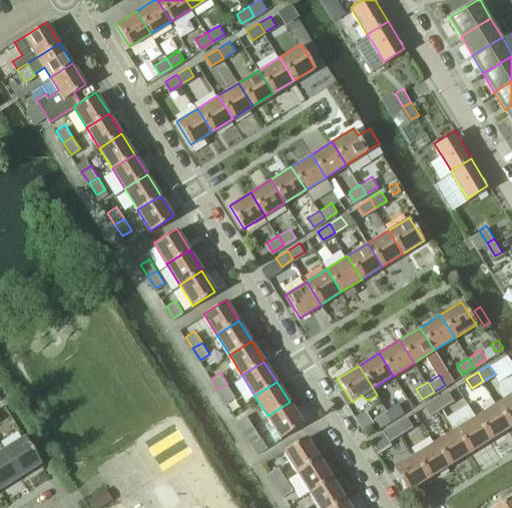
[(235,396),(227,384),(218,390),(225,402),(235,396)]
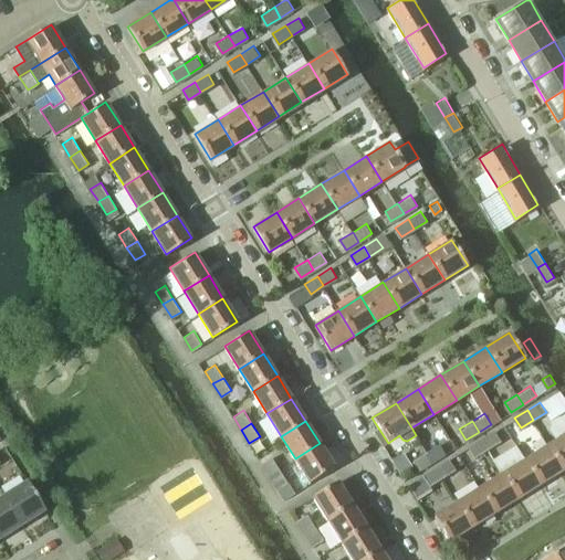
[(482,439),(488,448),(501,440),(494,430),(482,439)]
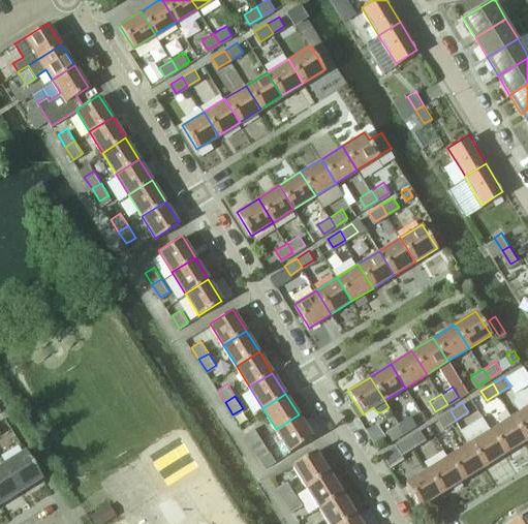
[(527,406),(511,417),(526,440),(527,438),(527,406)]
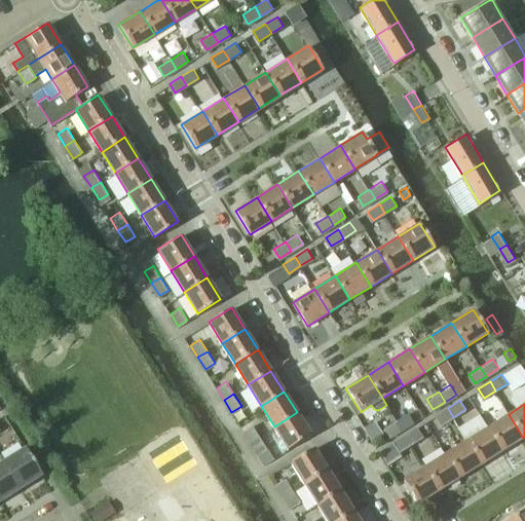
[(442,424),(453,417),(448,408),(436,415),(442,424)]
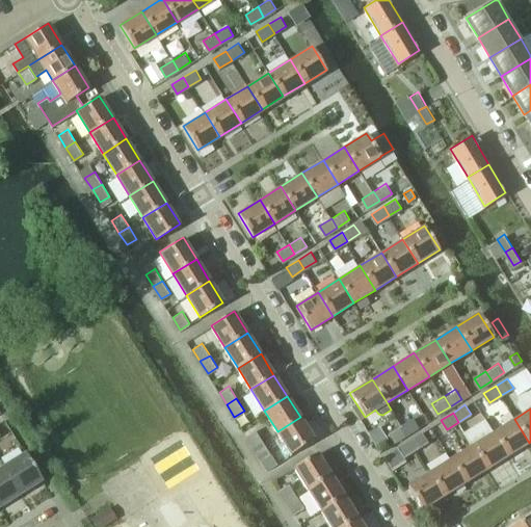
[(413,416),(401,424),(406,433),(419,425),(413,416)]
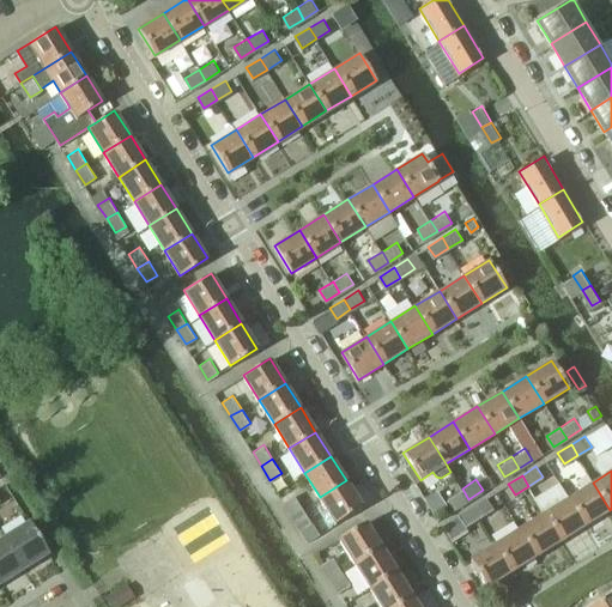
[(346,480),(320,497),(335,522),(362,505),(346,480)]
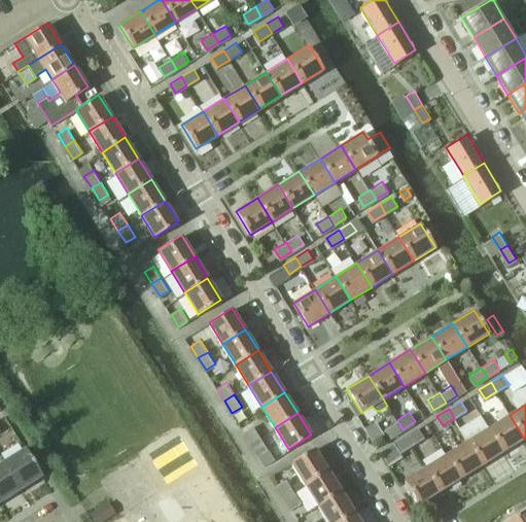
[(524,439),(510,415),(489,428),(503,451),(524,439)]
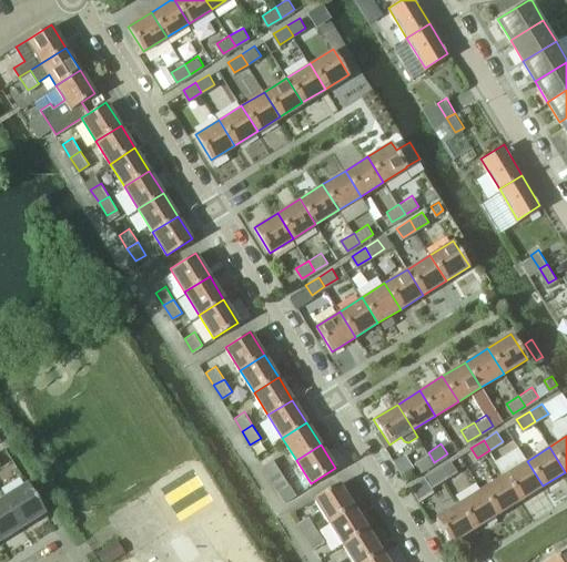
[(434,462),(428,452),(415,460),(422,470),(434,462)]
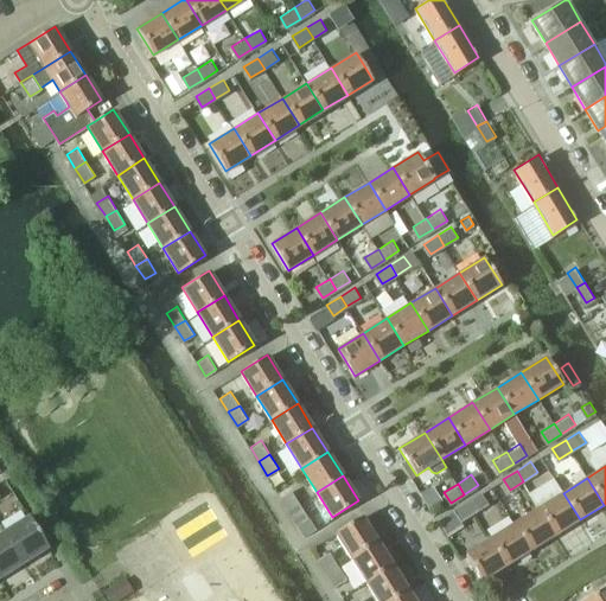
[(289,510),(300,503),(291,488),(280,496),(289,510)]
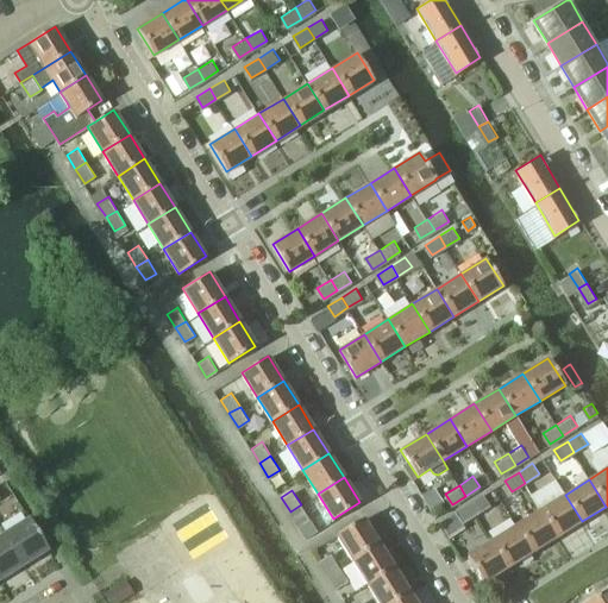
[(483,495),(470,503),(476,513),(489,506),(483,495)]
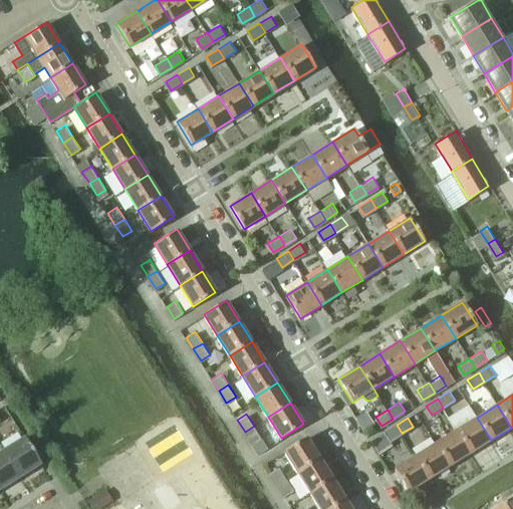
[(491,440),(477,418),(456,430),(470,453),(491,440)]
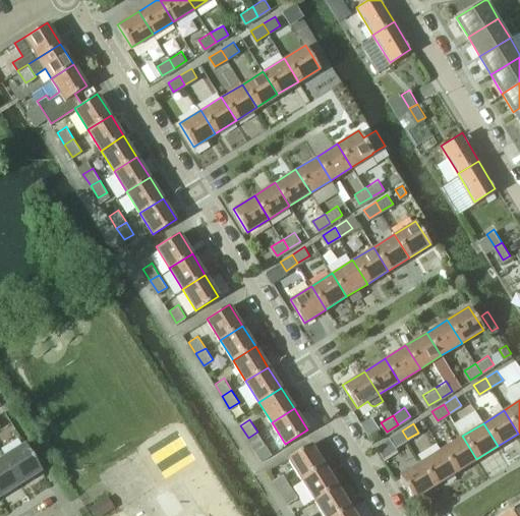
[(407,439),(402,431),(391,438),(396,446),(407,439)]
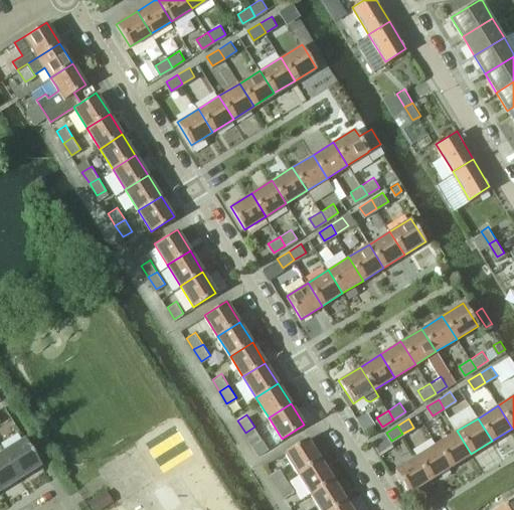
[(254,427),(245,433),(252,444),(262,439),(254,427)]
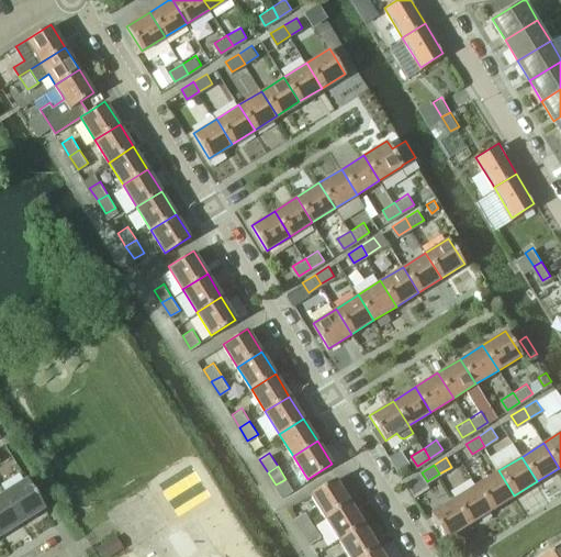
[(514,496),(498,470),(477,485),(492,510),(514,496)]
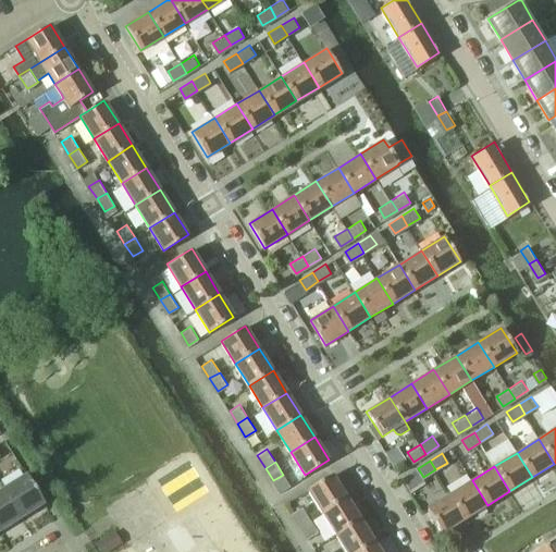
[(26,473),(3,487),(22,516),(45,501),(26,473)]
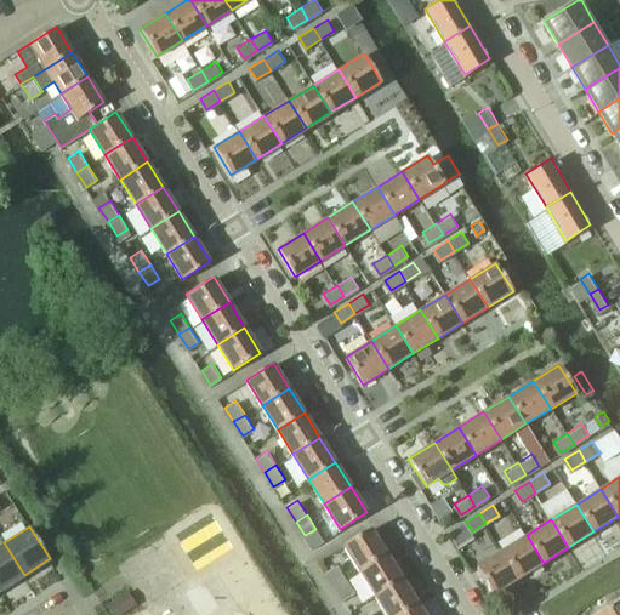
[(342,545),(358,570),(386,553),(370,528),(342,545)]
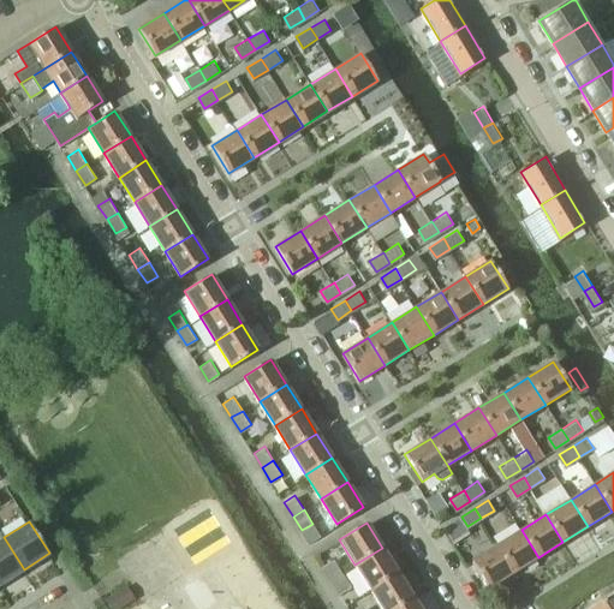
[(538,557),(522,530),(496,545),(513,573),(538,557)]
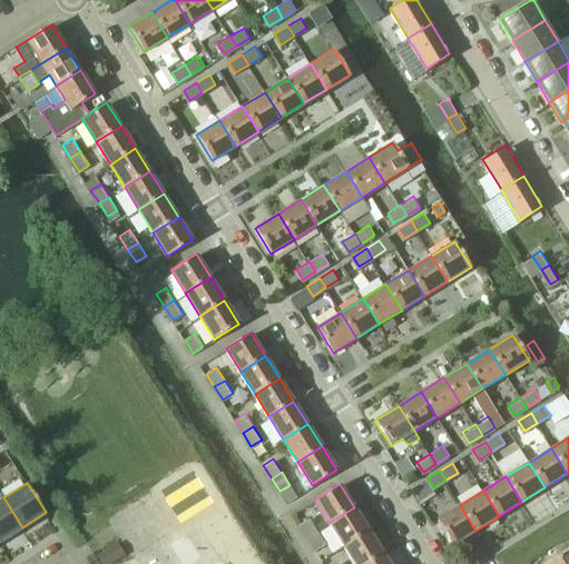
[(3,497),(0,500),(0,540),(22,527),(3,497)]
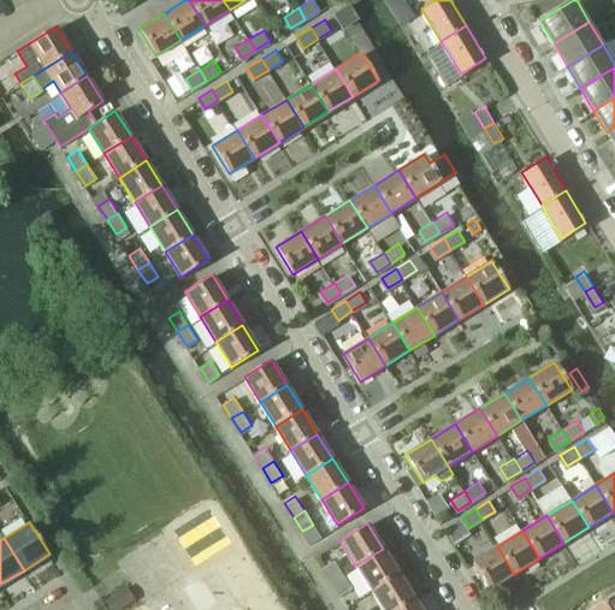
[(514,574),(497,546),(472,562),(489,590),(514,574)]
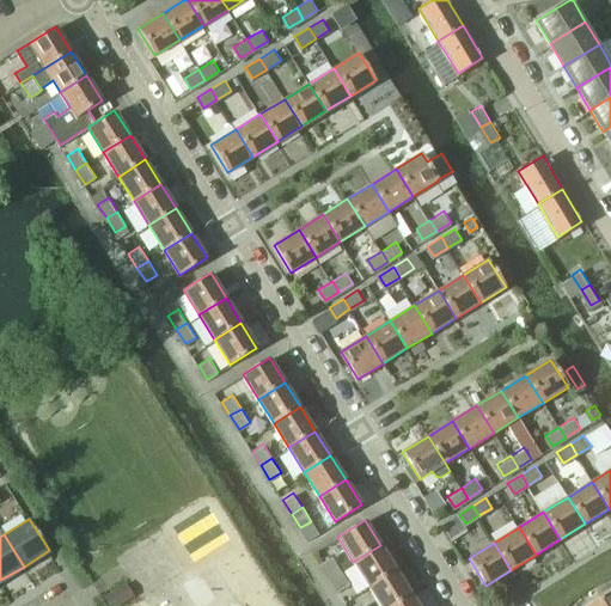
[(353,562),(368,586),(396,569),(380,545),(353,562)]
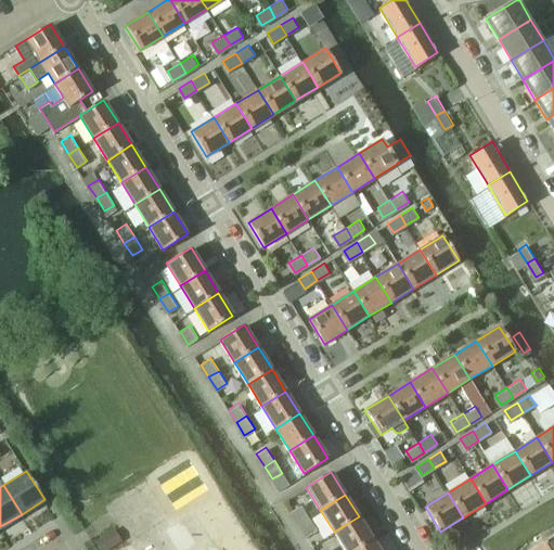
[(292,509),(299,522),(309,515),(301,503),(292,509)]
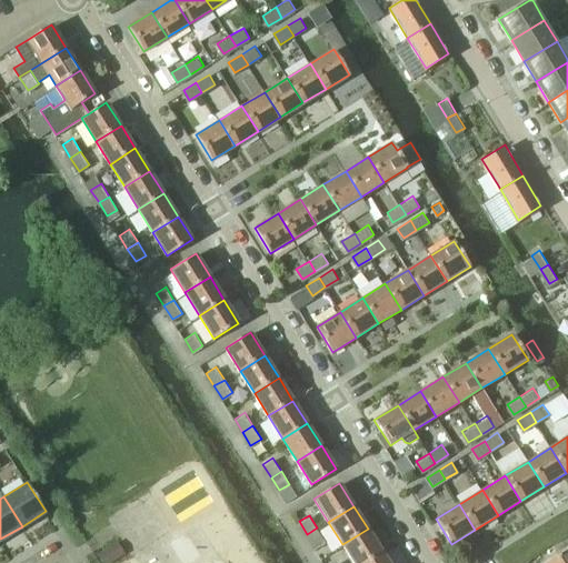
[(317,528),(307,534),(315,548),(325,541),(317,528)]
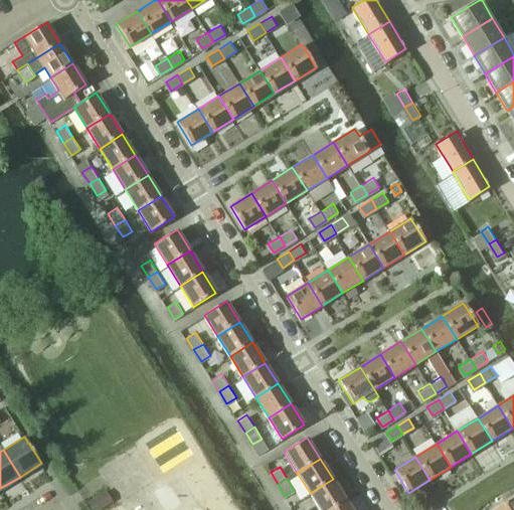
[(310,493),(320,509),(328,509),(345,500),(333,479),(310,493)]
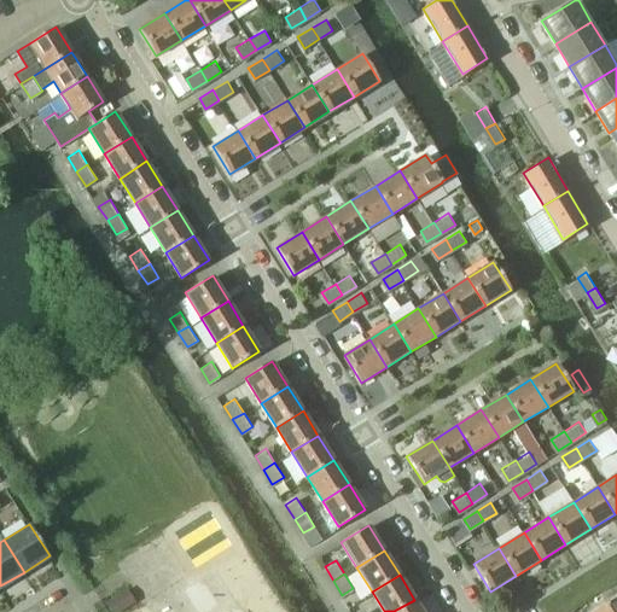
[(120,611),(135,602),(127,589),(106,602),(111,611),(120,611)]
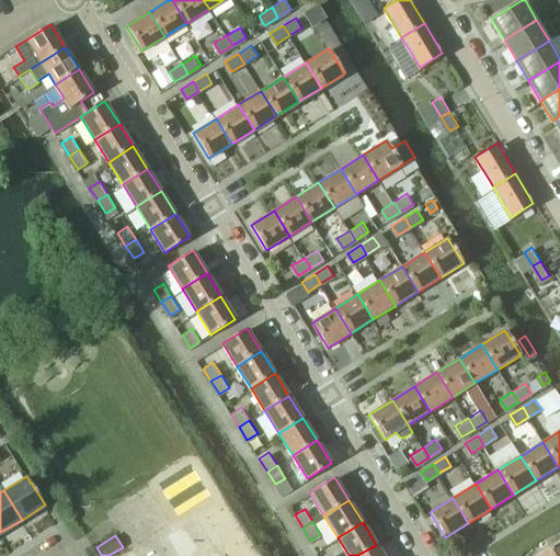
[(559,542),(537,555),(559,555),(559,542)]
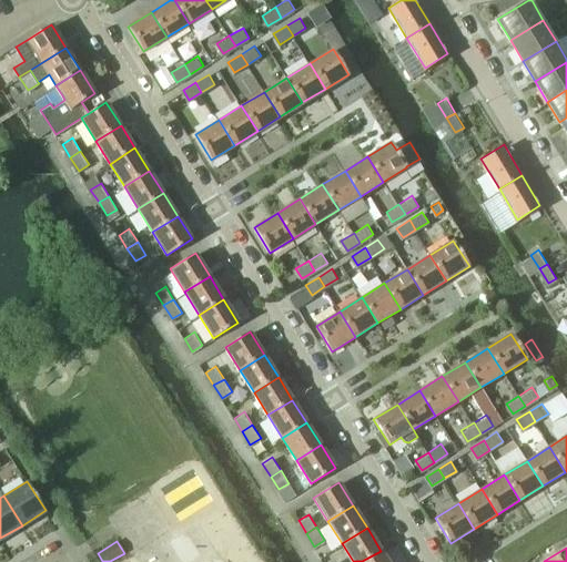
[(387,561),(381,551),(362,561),(387,561)]
